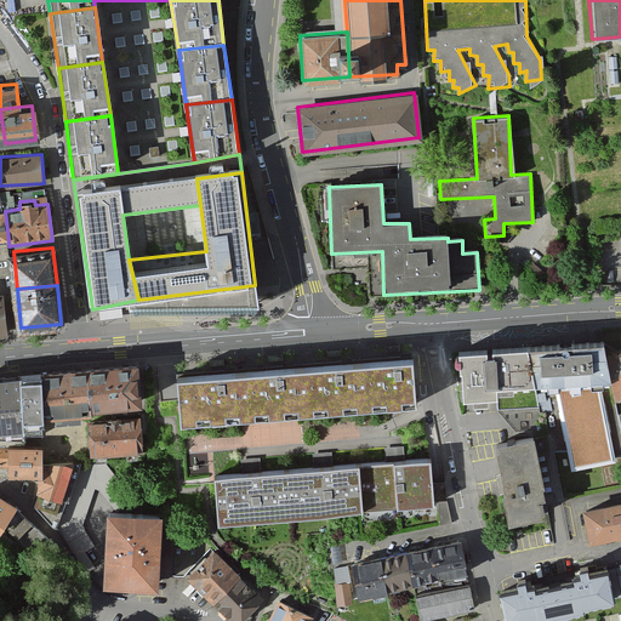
[(609,330),(533,337),(542,427),(546,454),(554,453),(569,450),(570,462),(620,455),(620,429),(619,409),(616,393),(610,345),(609,330)]
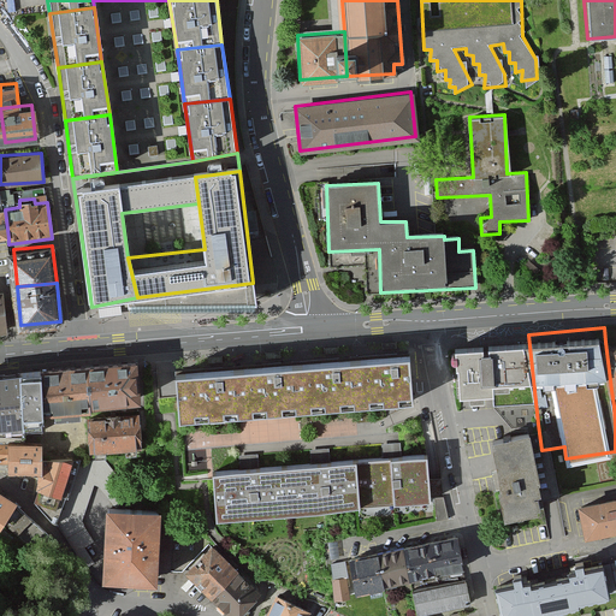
[(495,386),(497,416),(525,425),(538,424),(528,335),(460,342),(465,390),(495,386)]
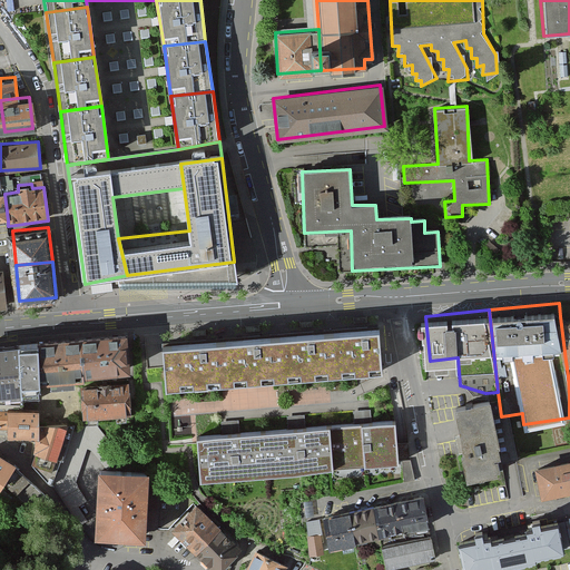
[(569,314),(560,316),(566,361),(569,360),(569,314)]
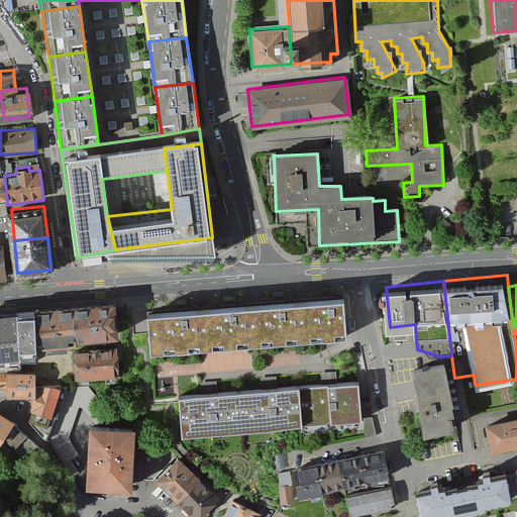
[(342,299),(293,303),(296,342),(345,337),(342,299)]
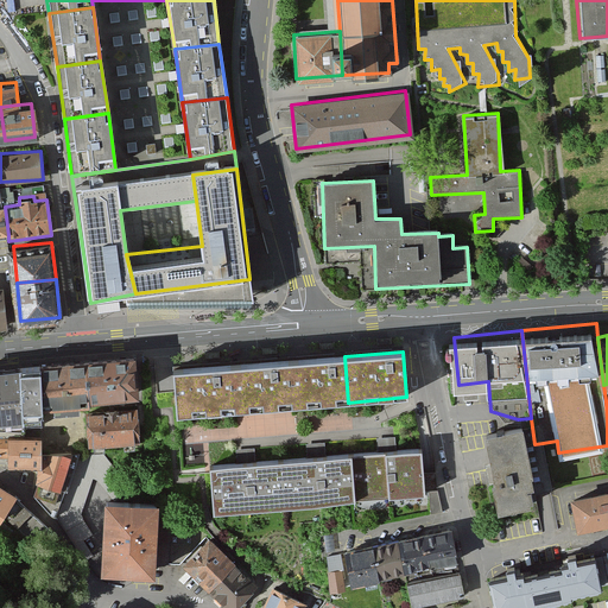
[(344,356),(286,362),(290,407),(348,403),(344,356)]
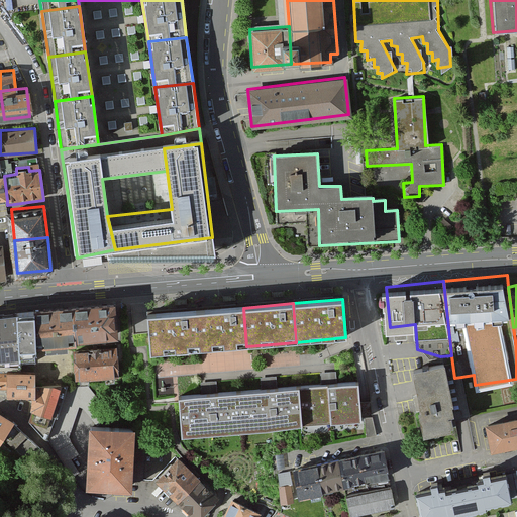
[(114,304),(73,307),(76,334),(116,331),(114,304)]
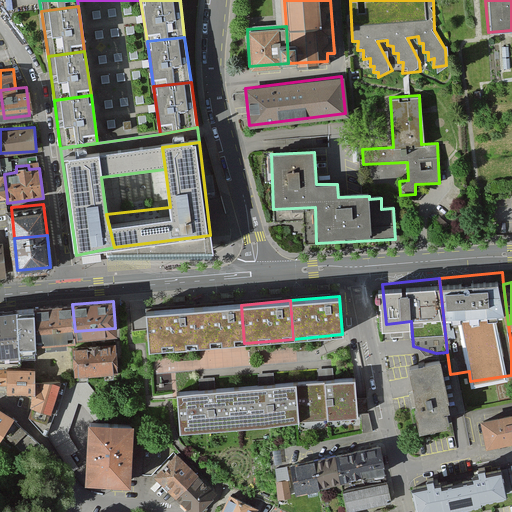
[(72,304),(32,307),(34,334),(75,331),(72,304)]
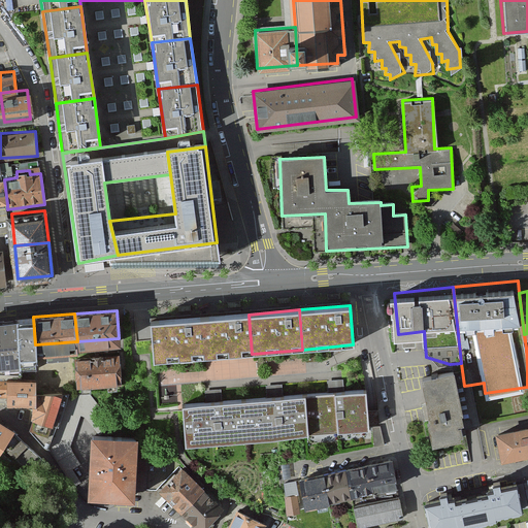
[(249,315),(199,319),(202,358),(252,354),(249,315)]
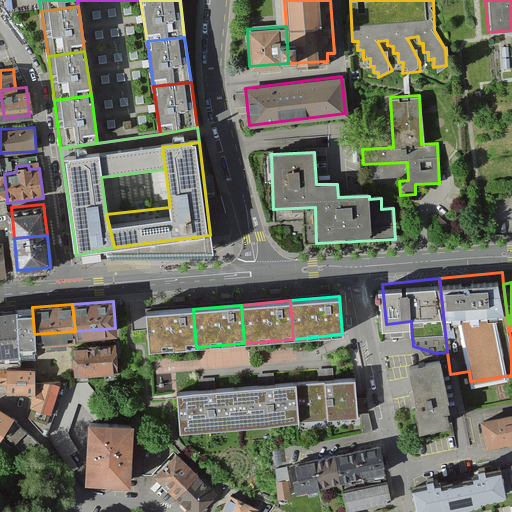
[(32,307),(16,308),(20,359),(35,358),(34,334),(32,307)]
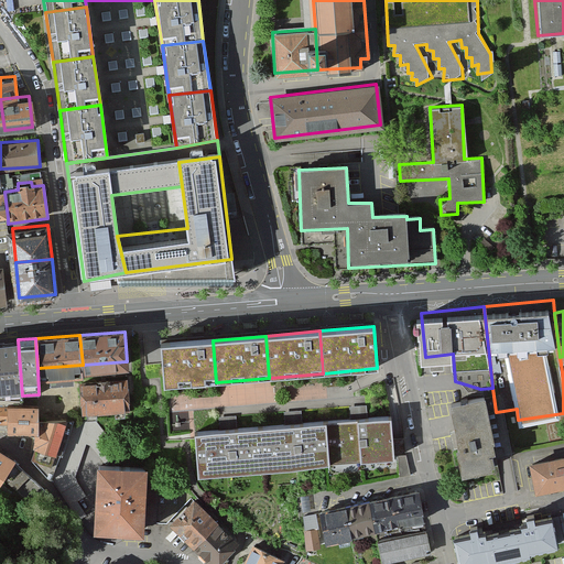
[(18,339),(0,342),(0,403),(6,404),(6,402),(23,402),(22,396),(18,339)]
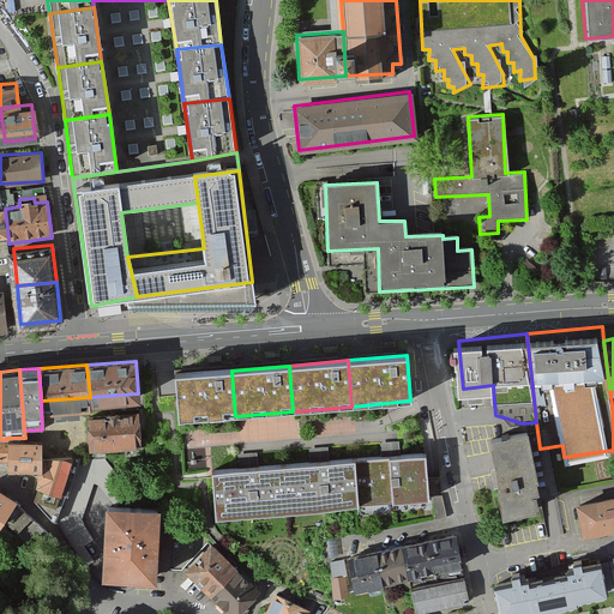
[(232,371),(175,375),(179,421),(235,416),(232,371)]
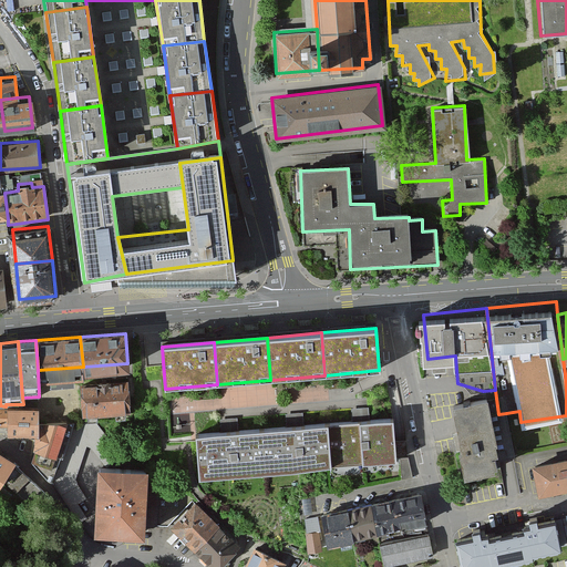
[(130,379),(81,381),(82,412),(131,410),(130,379)]
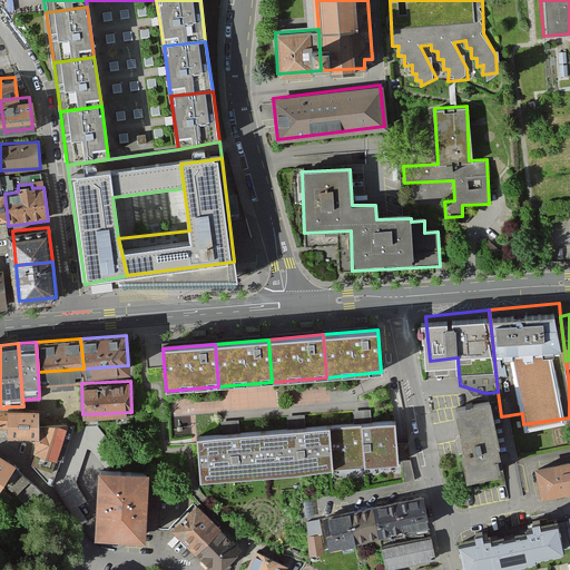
[(501,416),(498,392),(485,393),(453,400),(467,474),(499,469),(499,463),(517,461),(509,415),(501,416)]
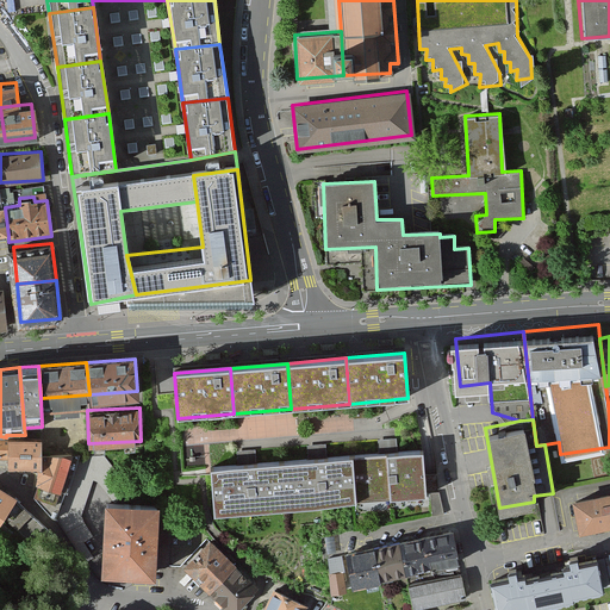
[(6,437),(0,436),(0,455),(6,455),(6,465),(39,466),(39,454),(41,436),(25,435),(6,435),(6,437)]
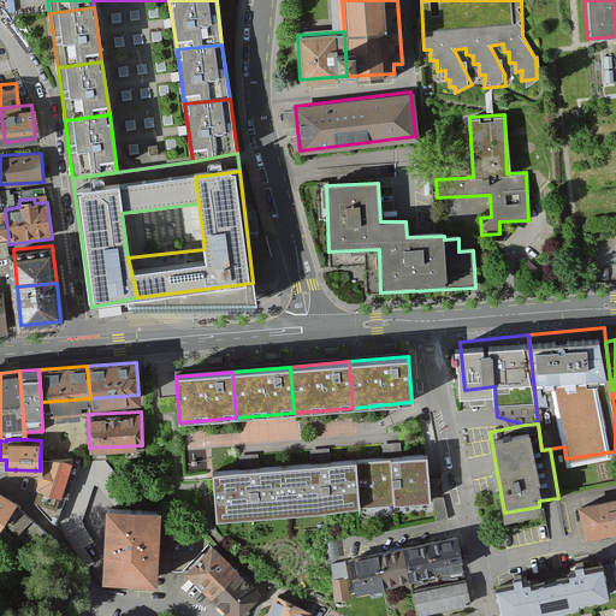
[(428,456),(355,462),(359,507),(432,501),(428,456)]
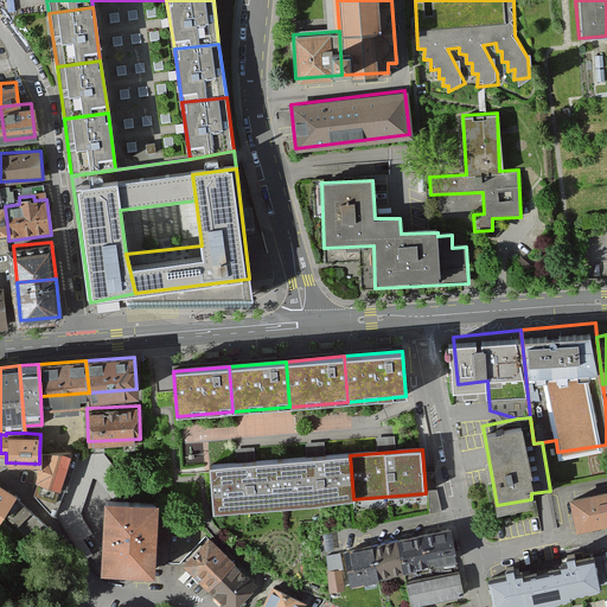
[(80,454),(39,452),(39,464),(33,479),(66,491),(80,454)]
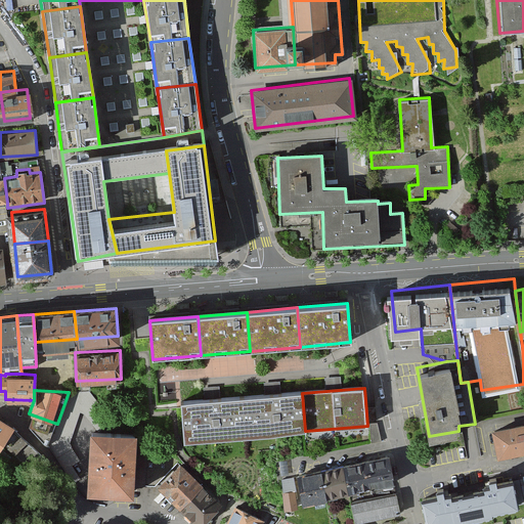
[(302,393),(244,397),(247,436),(305,431),(302,393)]
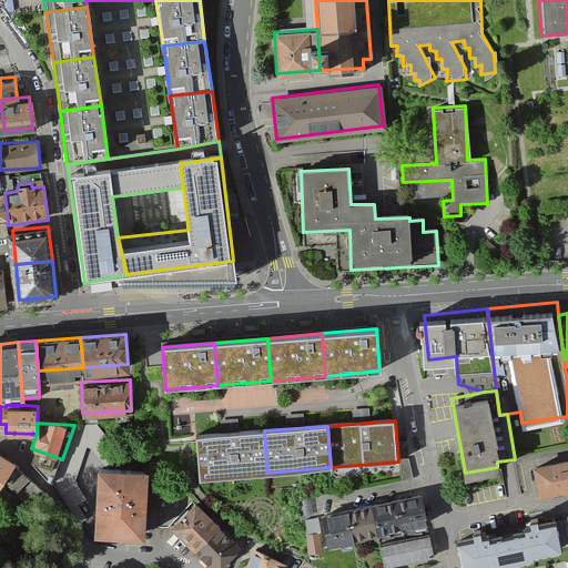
[(264,430),(196,436),(200,478),(267,473),(264,430)]
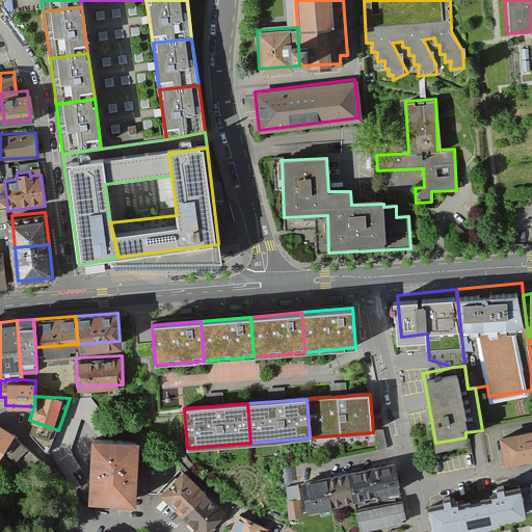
[(10,428),(0,422),(0,452),(1,453),(6,446),(42,473),(52,459),(10,428)]
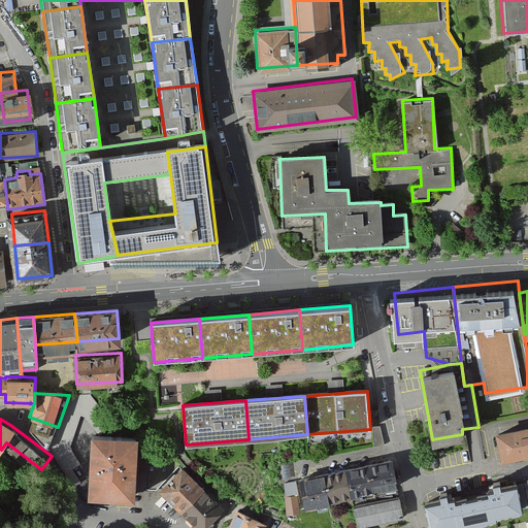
[(527,423),(496,429),(502,457),(527,451),(527,423)]
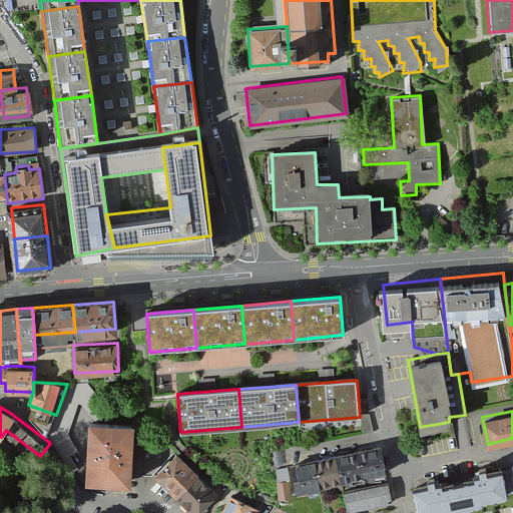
[(132,417),(87,416),(85,474),(130,475),(132,417)]
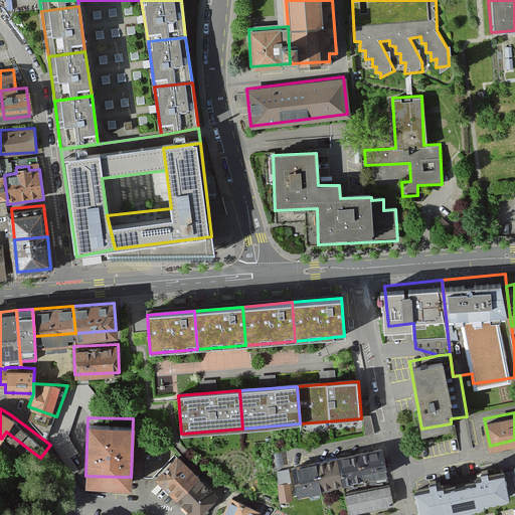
[(383,450),(362,453),(366,475),(387,471),(383,450)]
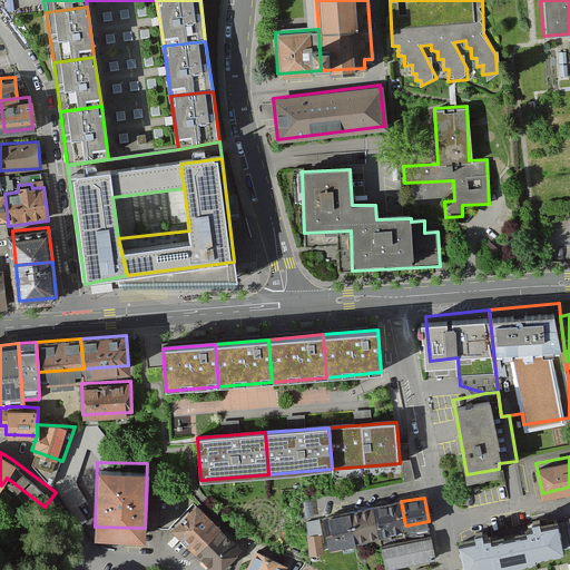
[(218,524),(195,501),(172,524),(196,548),(218,524)]
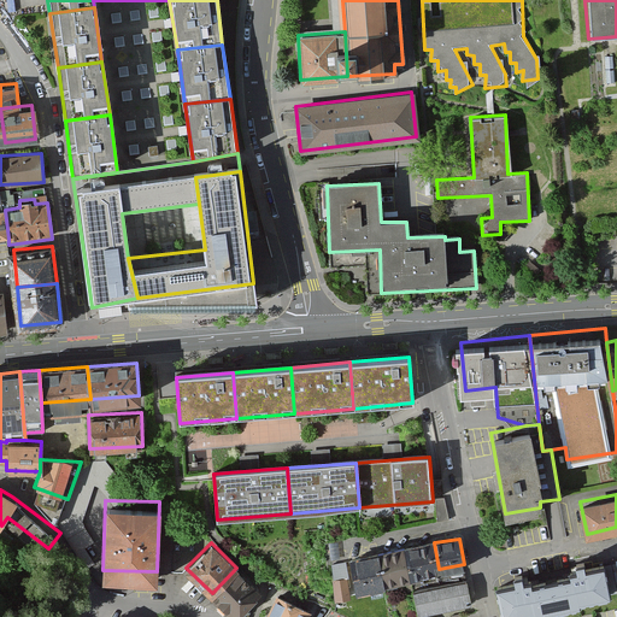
[(434,542),(407,548),(412,574),(439,569),(434,542)]
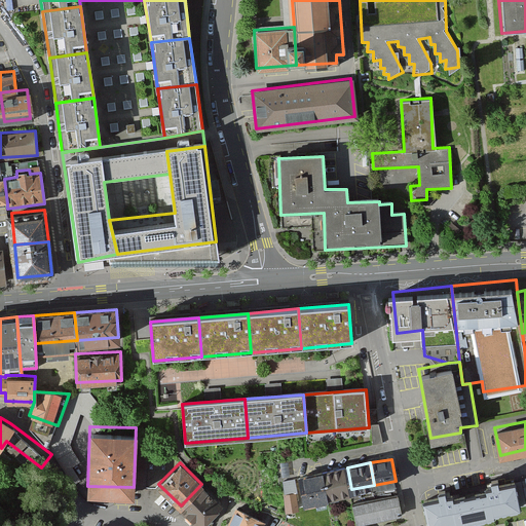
[(347,467),(325,472),(329,493),(351,489),(347,467)]
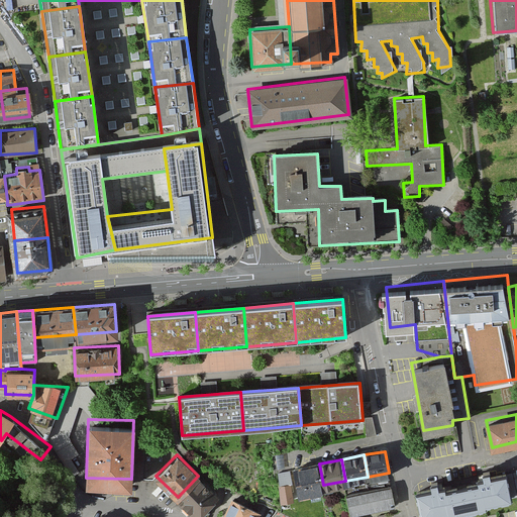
[(319,463),(298,468),(302,489),(323,485),(319,463)]
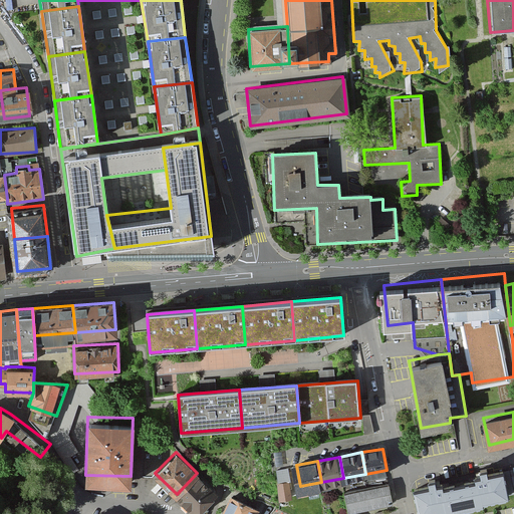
[(513,491),(513,471),(503,474),(502,467),(475,472),(476,477),(459,480),(462,500),(513,491)]
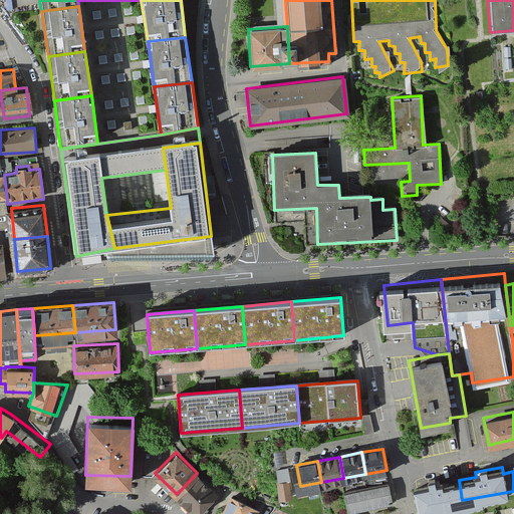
[(291,469),(279,470),(281,495),(292,494),(291,469)]
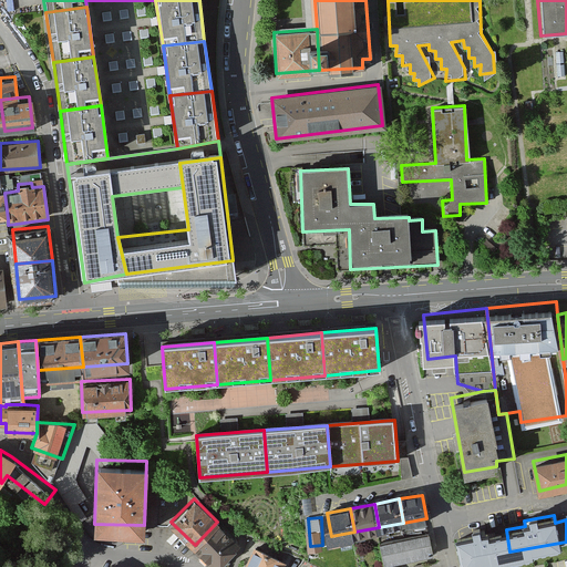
[(433,552),(426,518),(403,523),(410,556),(433,552)]
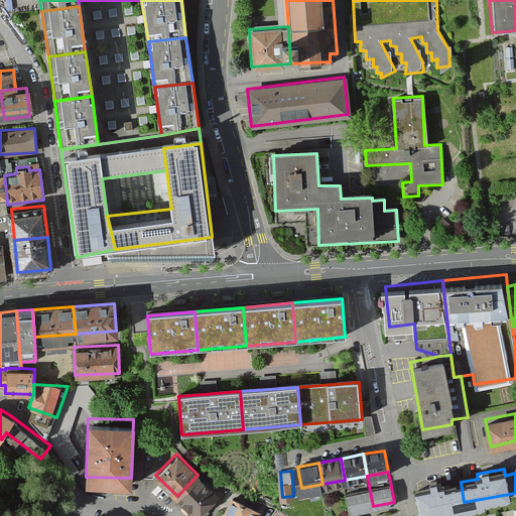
[(198,475),(177,496),(196,515),(217,494),(198,475)]
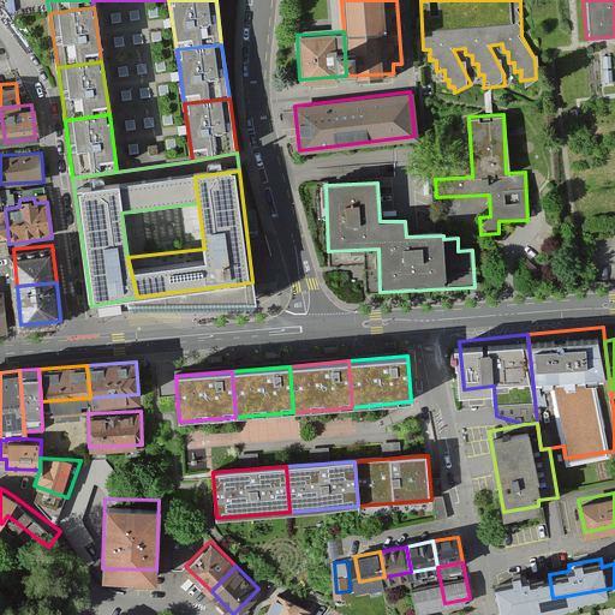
[(437,567),(411,572),(417,608),(445,603),(437,567)]
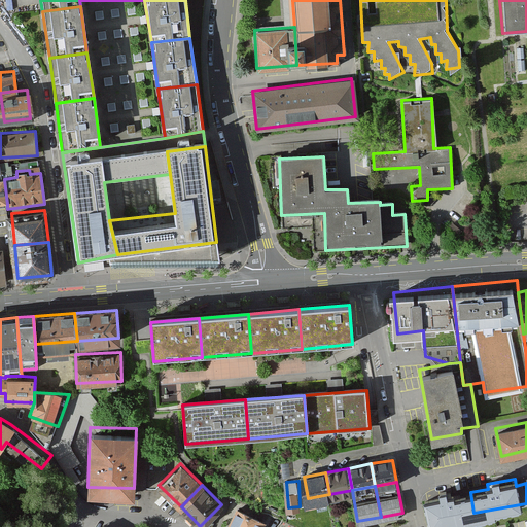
[(473,513),(470,492),(453,494),(452,490),(425,494),(429,520),(473,513)]
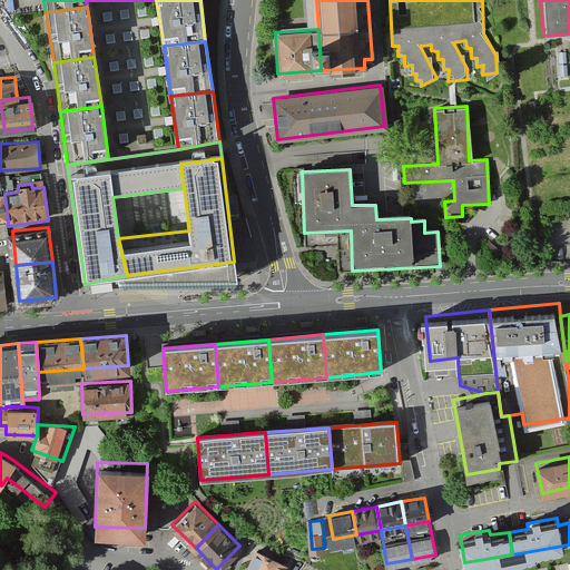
[(284,569),(288,563),(256,547),(244,569),(284,569)]
